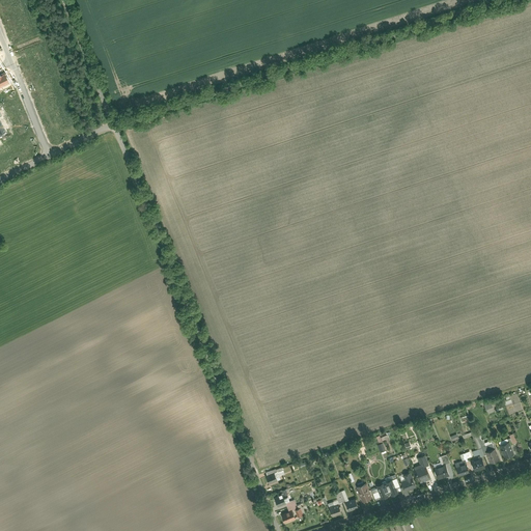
[(4,74),(0,76),(0,85),(8,82),(4,74)]
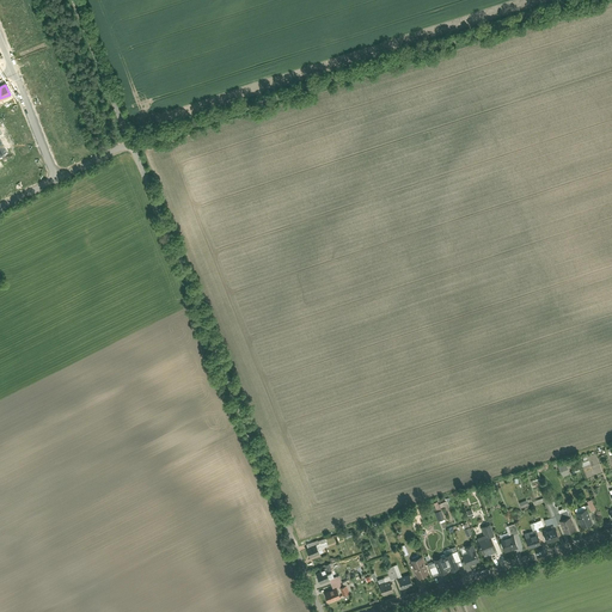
[(597,454),(581,459),(588,478),(603,473),(597,454)]
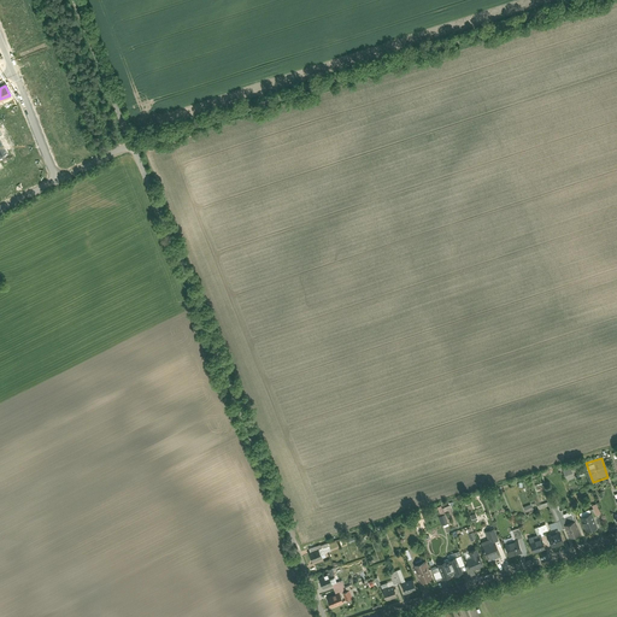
[(564,469),(569,480),(576,477),(571,466),(564,469)]
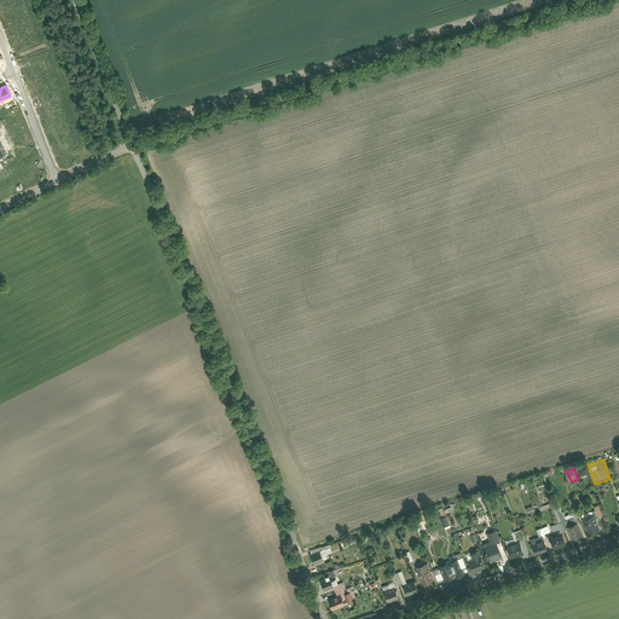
[(594,513),(582,518),(588,532),(600,528),(594,513)]
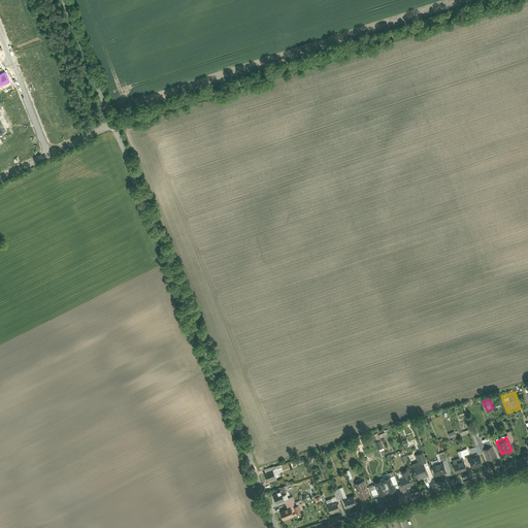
[(381,452),(386,449),(382,439),(376,441),(381,452)]
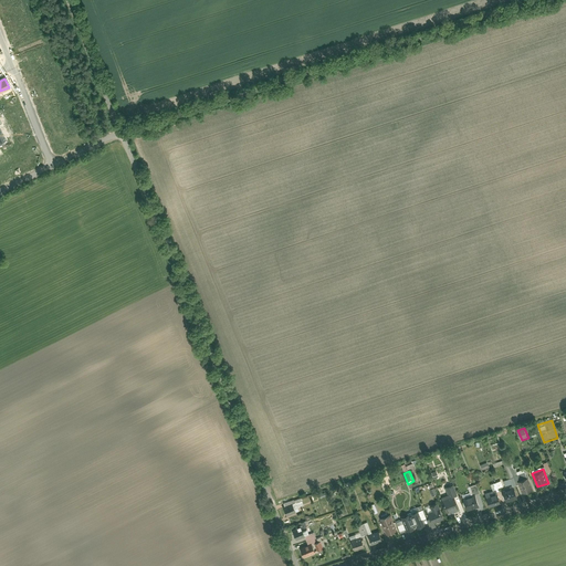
[(522,492),(532,489),(527,477),(517,481),(522,492)]
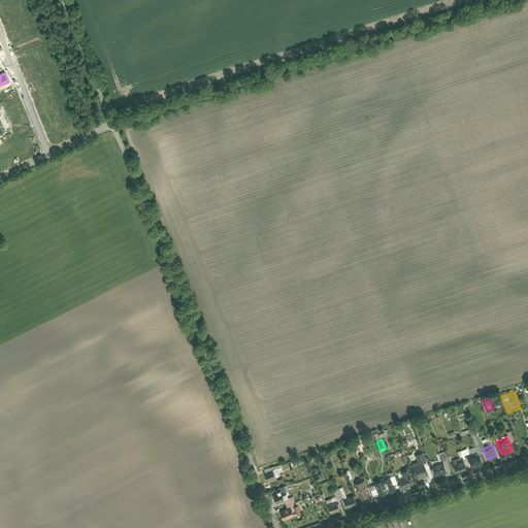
[(439,461),(431,464),(435,475),(447,472),(442,461),(448,460),(444,451),(437,454),(439,461)]
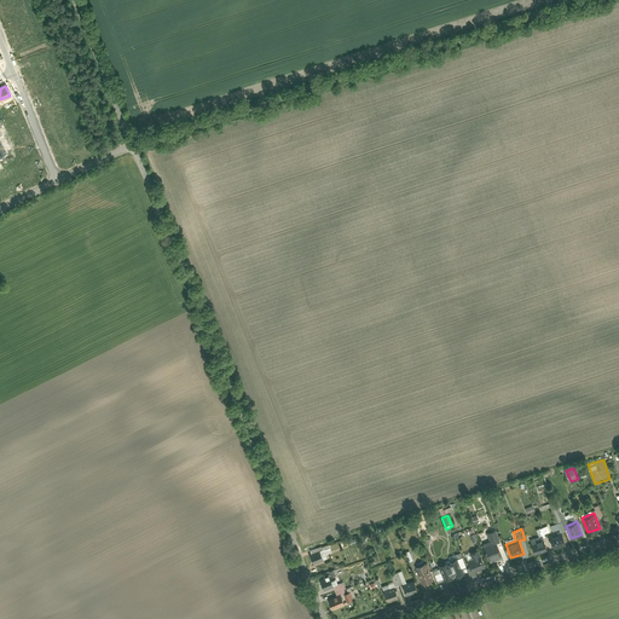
[(499,541),(495,530),(487,533),(490,541),(482,543),(490,561),(502,556),(497,542),(499,541)]
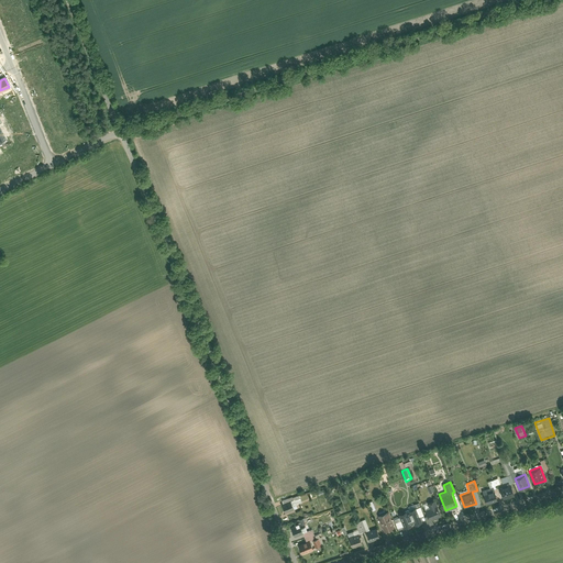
[(511,484),(499,487),(503,498),(515,495),(511,484)]
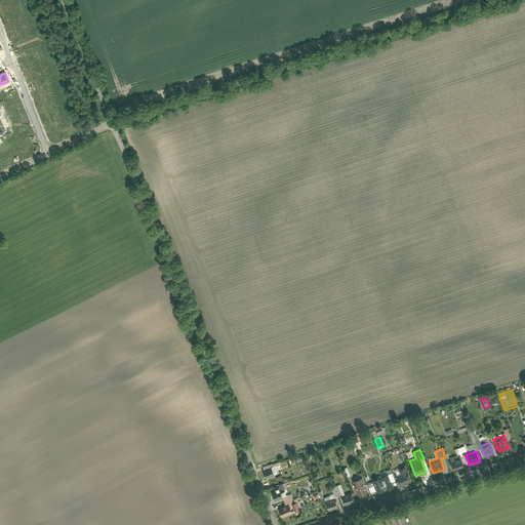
[(459,453),(449,457),(453,470),(463,467),(459,453)]
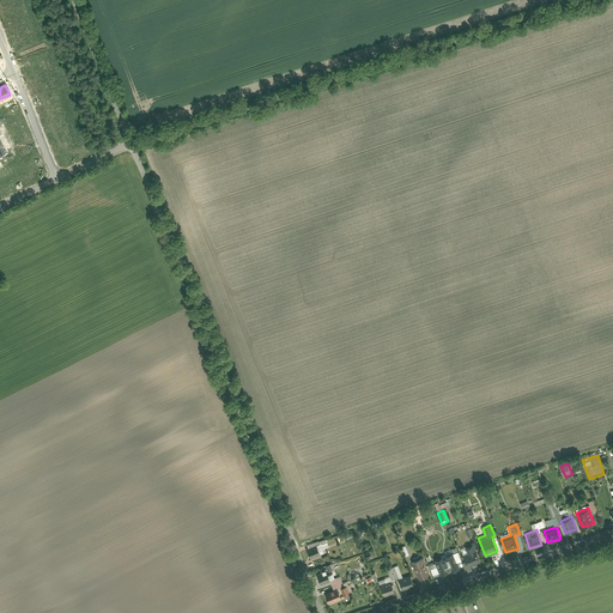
[(480,560),(473,544),(465,547),(468,553),(462,556),(467,566),(480,560)]
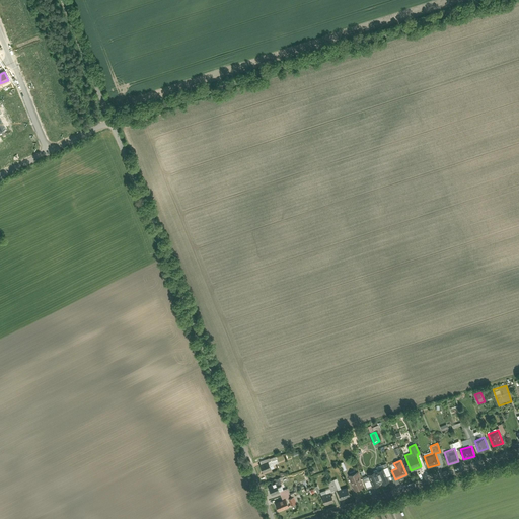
[(269,462),(260,465),(263,472),(272,469),(269,462)]
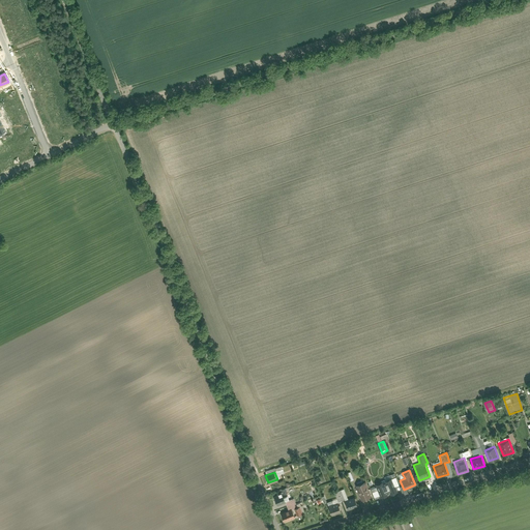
[(396,492),(391,478),(386,480),(387,482),(377,487),(382,497),(387,494),(386,492),(390,490),(391,492),(393,491),(394,492),(396,492)]
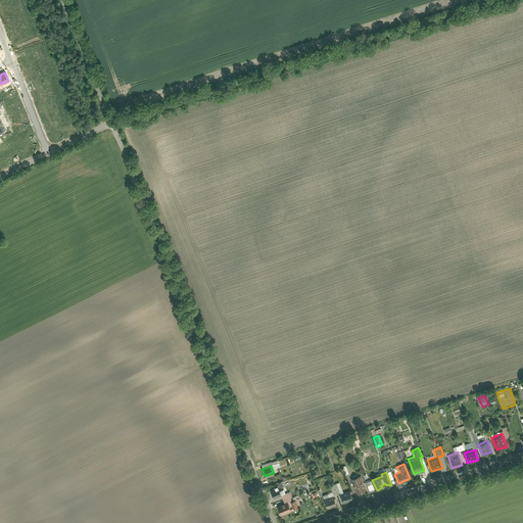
[(361,475),(351,479),(358,493),(367,489),(361,475)]
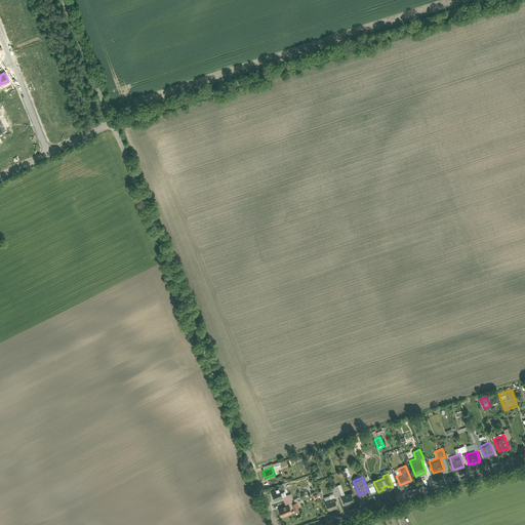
[(280,488),(272,491),(274,499),(282,496),(286,494),(282,483),(279,484),(280,488)]
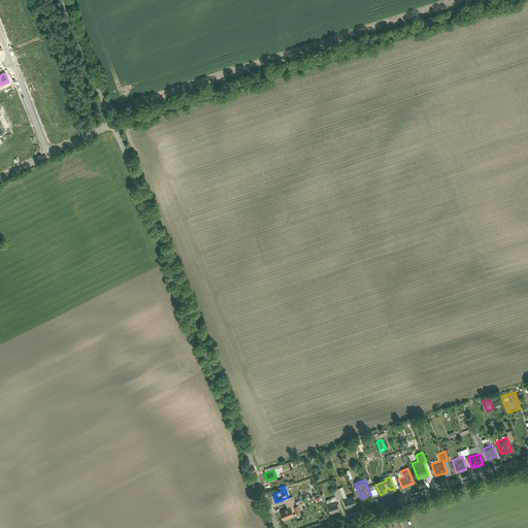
[(287,507),(279,510),(283,519),(294,515),(291,507),(294,506),(296,513),(300,512),(298,504),(296,505),(293,495),(288,497),(284,499),(287,507)]
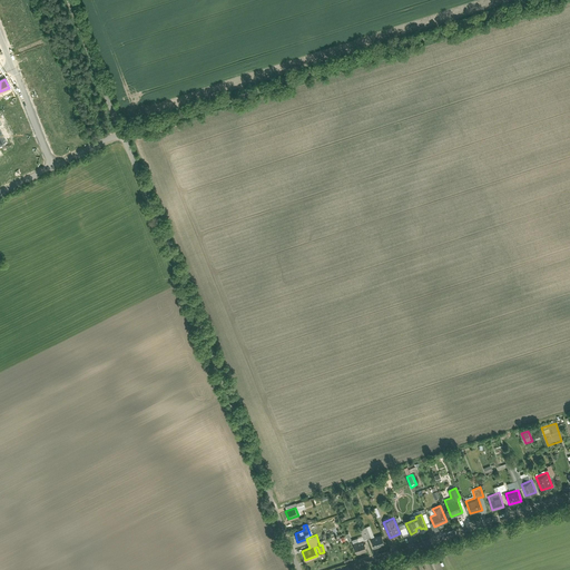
[(385,544),(381,534),(371,538),(374,549),(385,544)]
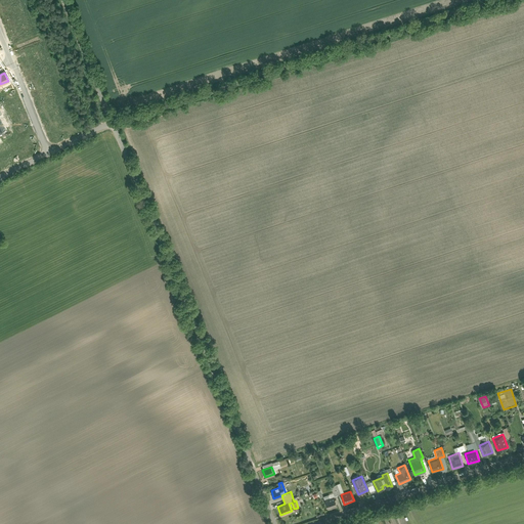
[(337,506),(334,497),(324,500),(328,510),(337,506)]
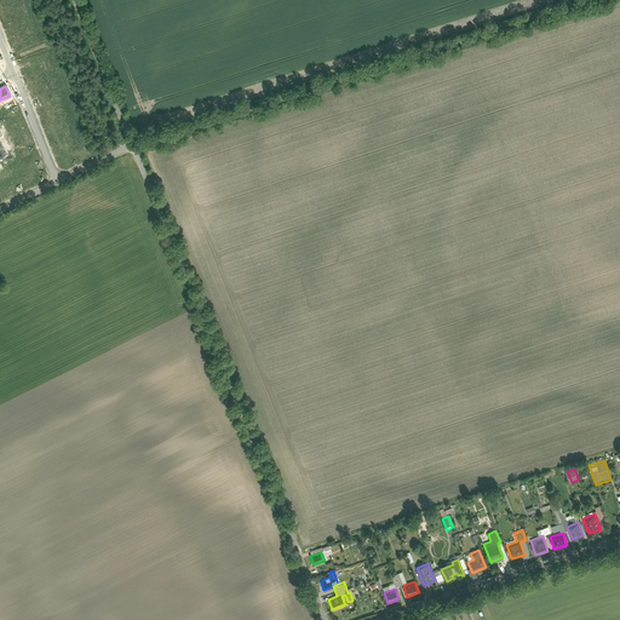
[(454,613),(457,619),(478,619),(478,616),(475,607),(454,613)]
